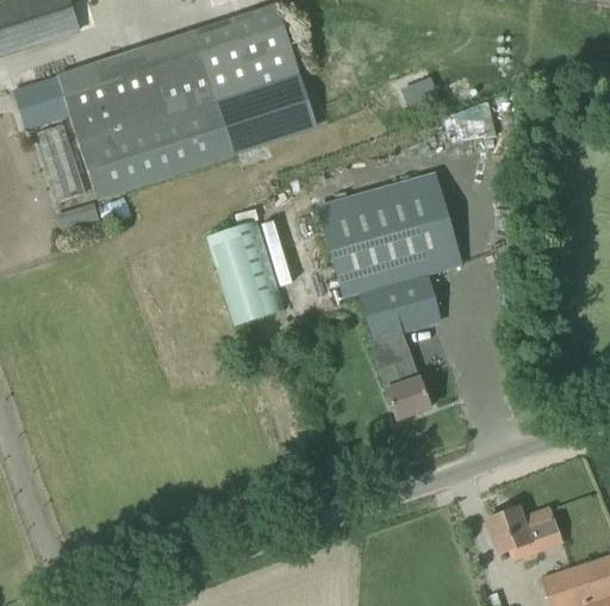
[(0,54),(78,29),(68,0),(7,0),(0,2),(0,54)]
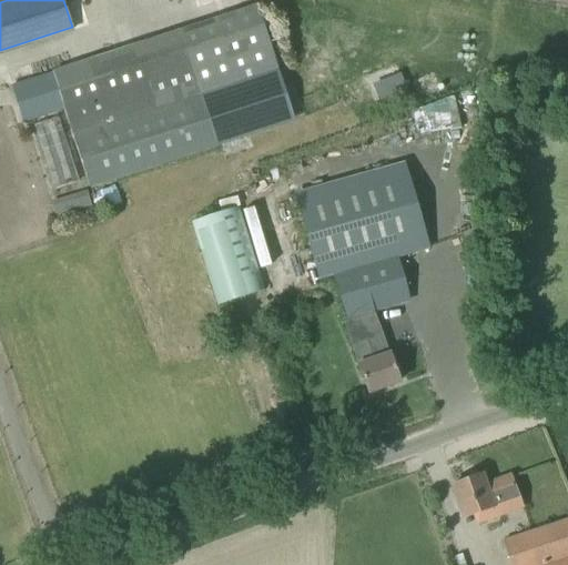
[(203,89),(183,30),(34,77),(12,83),(24,120),(66,106),(90,184),(296,118),(279,64),(203,89)]
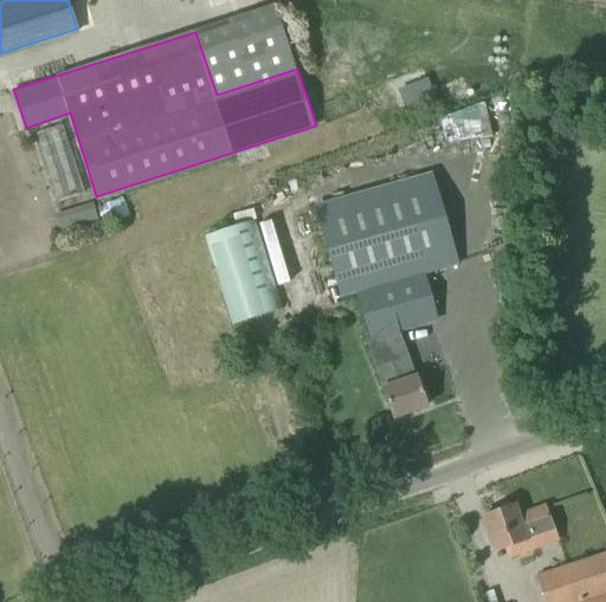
[(443,142),(487,128),(478,101),(434,115),(443,142)]
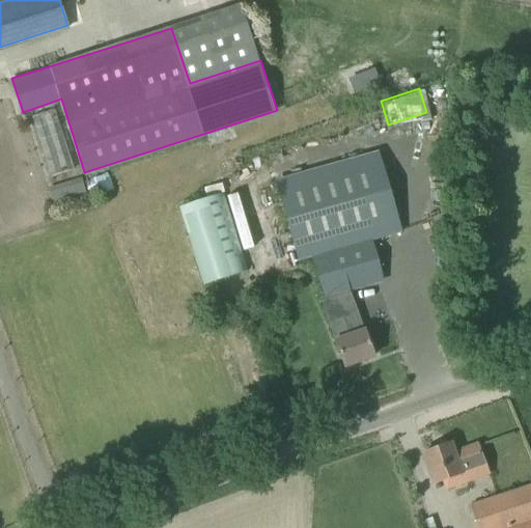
[(54,106),(31,113),(51,173),(73,166),(54,106)]
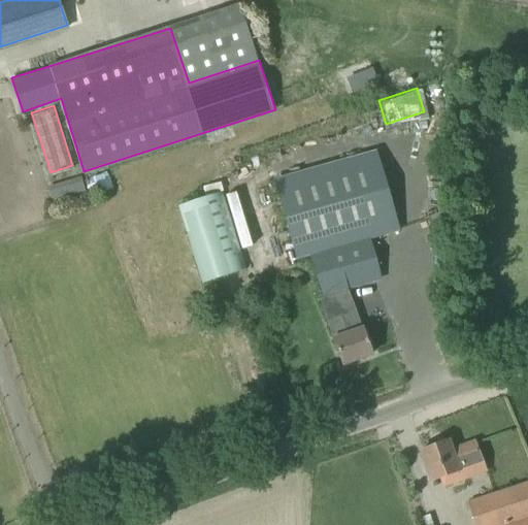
[(374,149),(276,177),(300,257),(314,252),(324,292),(348,286),(381,276),(368,236),(398,228),(374,149)]
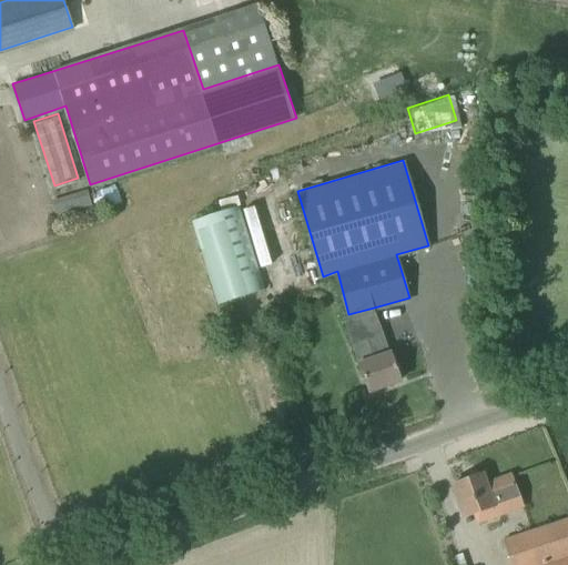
[(219,302),(267,288),(241,203),(193,219),(219,302)]
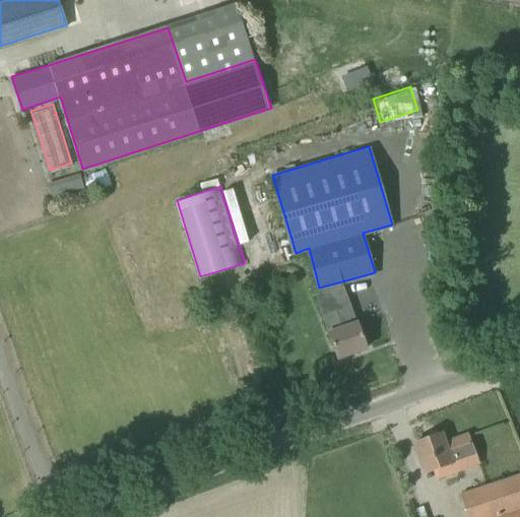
[(366,346),(342,281),(319,287),(315,289),(331,331),(328,332),(337,357),(366,346)]
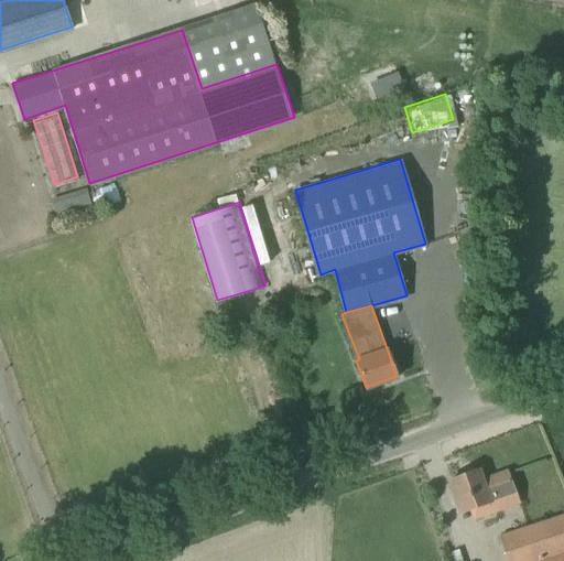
[(490,496),(513,487),(507,470),(483,478),(478,467),(448,478),(461,510),(469,507),(473,518),(496,509),(490,496)]
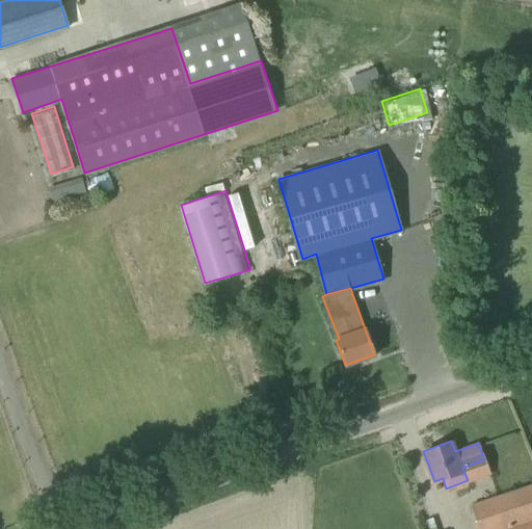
[(531,528),(531,483),(471,503),(479,528),(531,528)]
